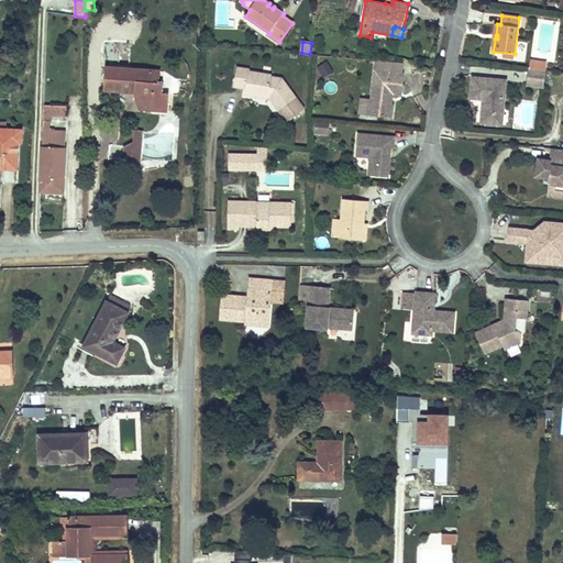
[(547,70),(548,62),(531,59),(530,63),(537,64),(536,69),(547,70)]
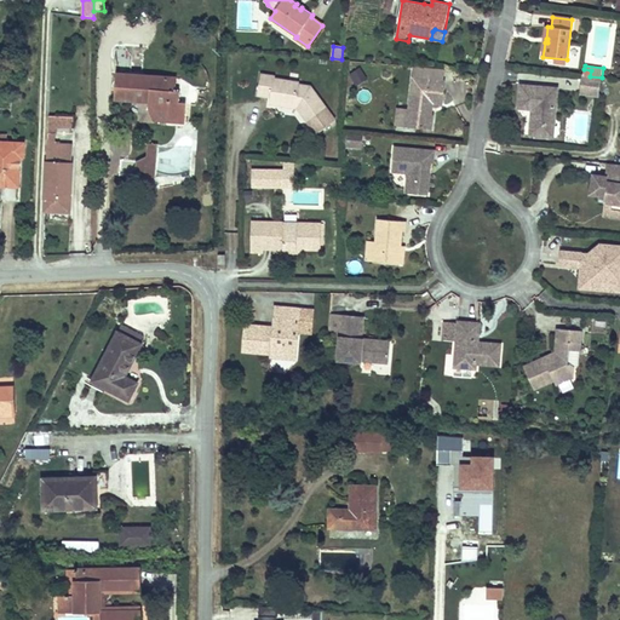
[(367,79),(361,68),(350,74),(357,86),(367,79)]
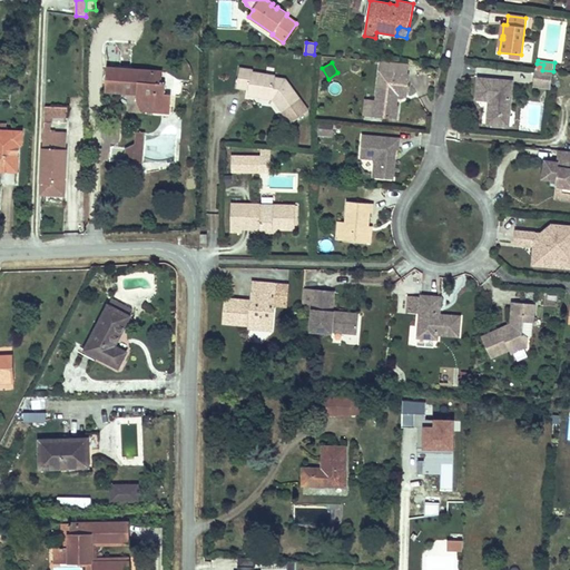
[(165,84),(155,82),(155,71),(108,68),(107,90),(138,92),(137,100),(154,101),(153,109),(169,110),(170,94),(164,94),(165,84)]
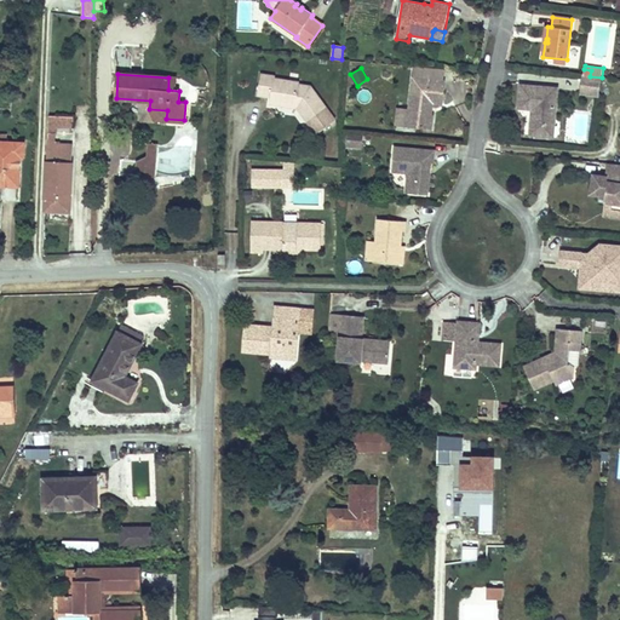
[(336,120),(311,87),(300,85),(300,82),(276,79),(276,76),(262,74),(258,95),(271,97),(271,102),(277,103),(277,102),(296,104),(294,108),(298,108),(316,133),(336,120)]
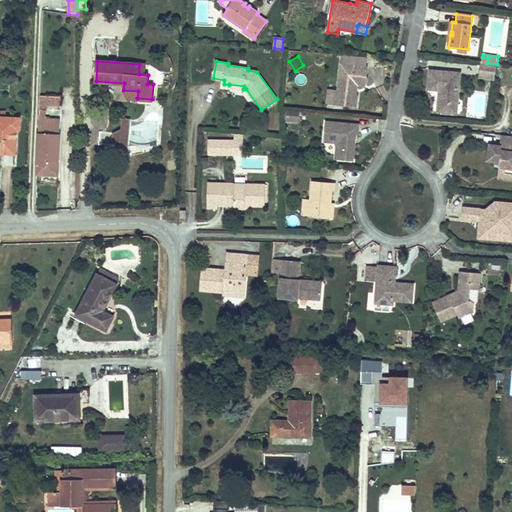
[(494,79),(497,64),(487,63),(482,62),(480,77),(494,79)]
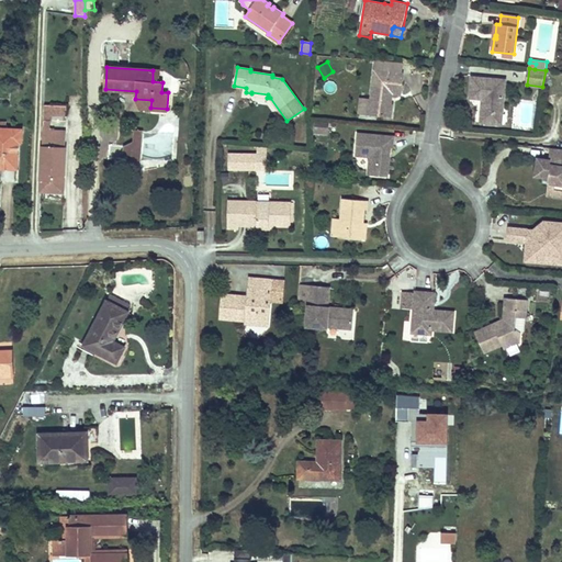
[(401,93),(403,74),(374,70),(371,99),(371,102),(369,103),(368,114),(391,116),(393,104),(389,103),(390,98),(392,98),(392,93),(401,93)]
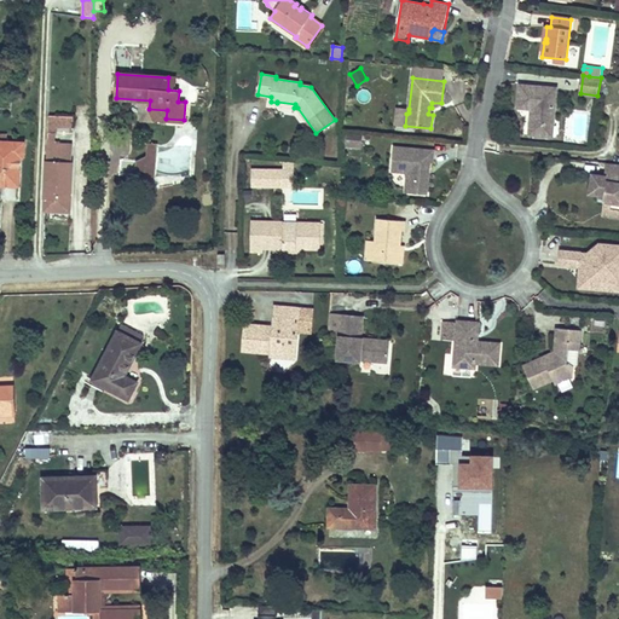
[(553,126),(556,88),(520,85),(519,108),(532,109),(534,109),(534,114),(532,114),(530,134),(547,136),(547,126),(553,126)]
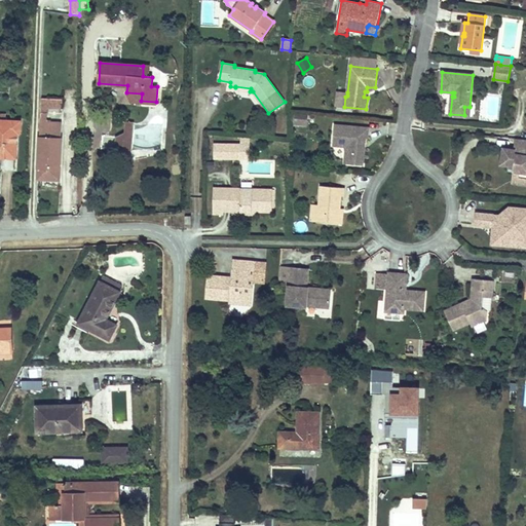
[(344,107),(345,97),(347,96),(347,92),(337,91),(335,106),(344,107)]
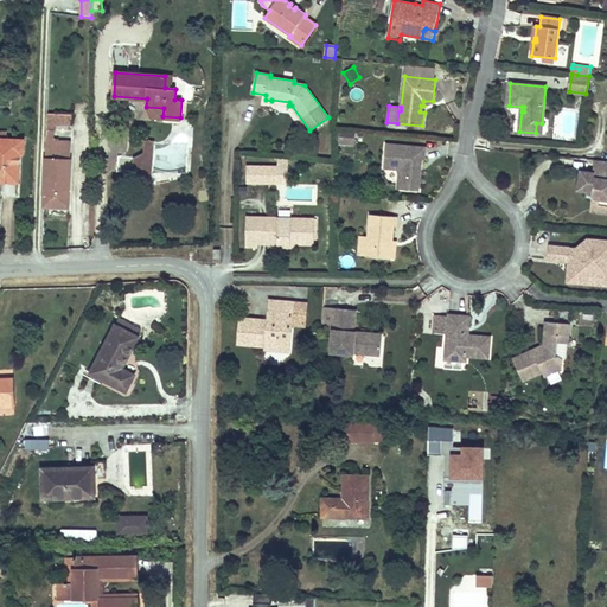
[(163,116),(164,108),(146,107),(152,119),(179,121),(180,117),(163,116)]
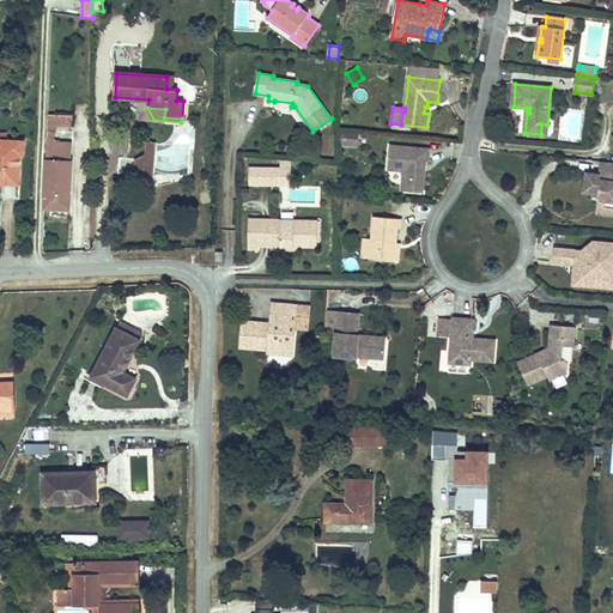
[(73,126),(73,115),(48,114),(48,132),(55,132),(56,125),(73,126)]
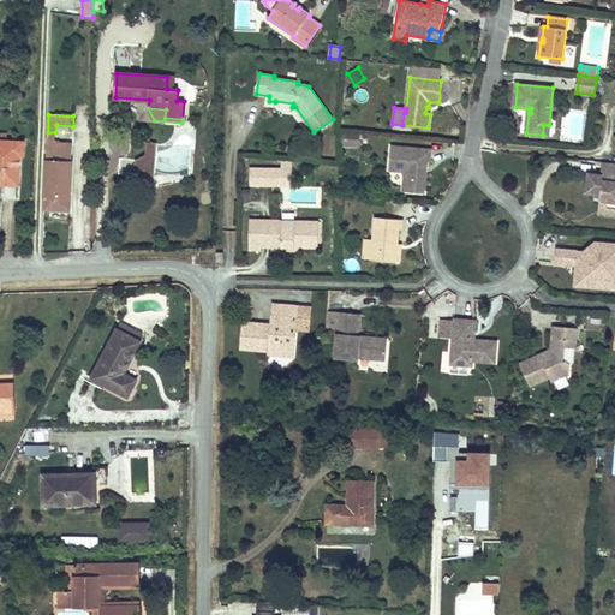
[(70,210),(72,144),(61,144),(61,143),(55,142),(55,132),(48,132),(48,135),(47,144),(45,209),(70,210)]
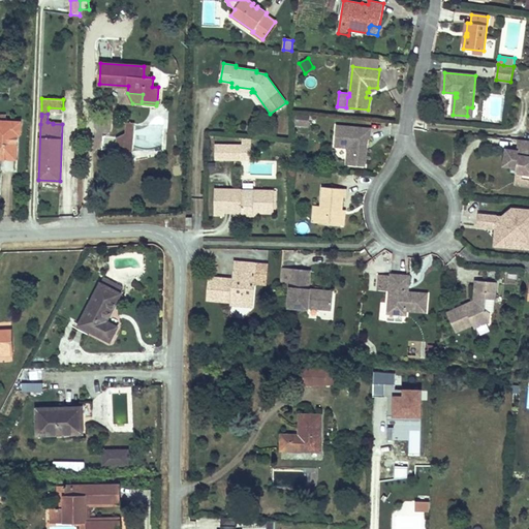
[(308,125),(309,116),(296,115),(296,124),(308,125)]
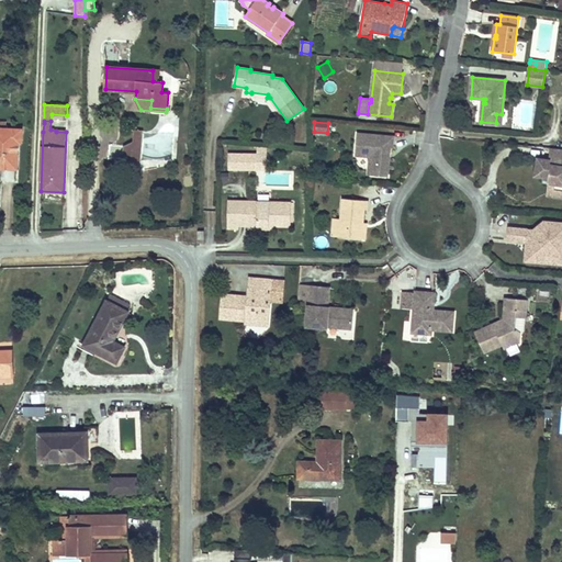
[(17,164),(18,142),(21,143),(21,130),(6,130),(0,128),(0,167),(1,168),(1,163),(17,164)]
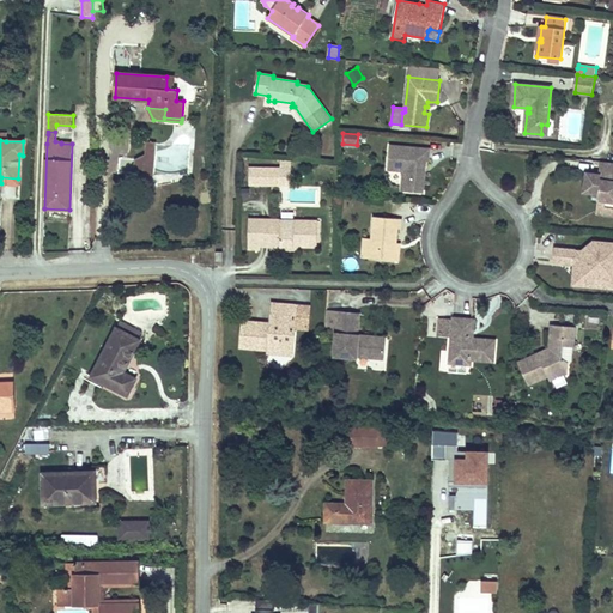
[(152,177),(156,143),(146,141),(145,156),(137,159),(135,175),(152,177)]
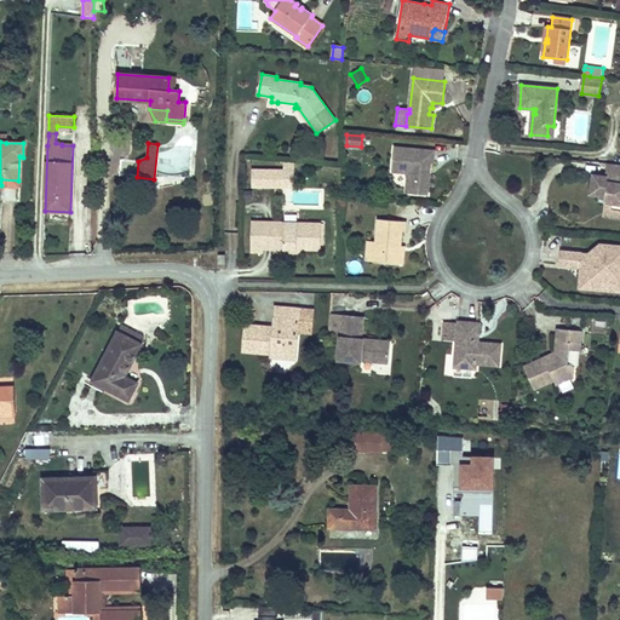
[(426,174),(428,168),(430,168),(430,162),(434,162),(435,150),(395,147),(392,172),(408,173),(407,193),(428,195),(430,174),(426,174)]
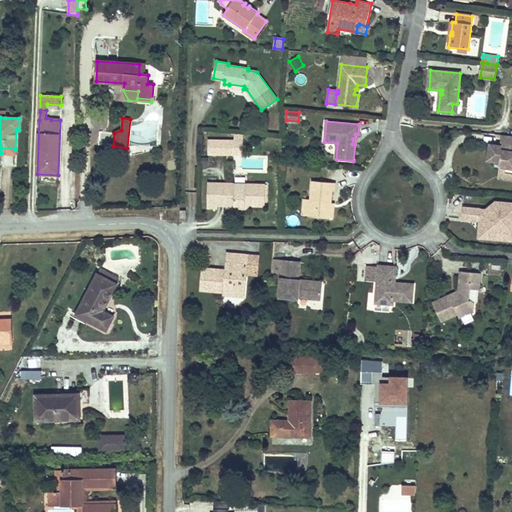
[(511,135),(503,135),(501,145),(490,143),(487,160),(495,161),(494,166),(499,167),(505,168),(504,173),(511,173),(511,135)]
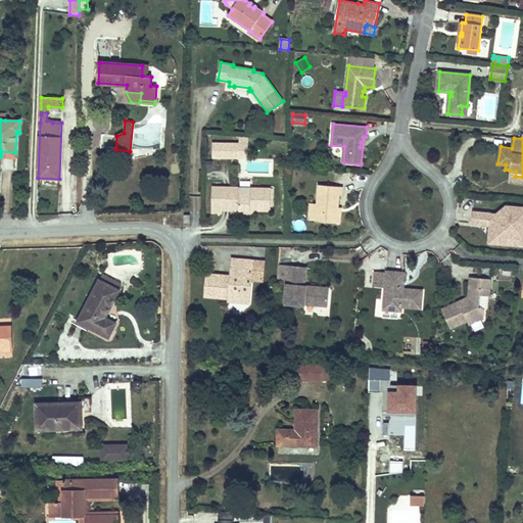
[(239,157),(239,149),(248,150),(248,144),(239,144),(214,144),(212,157),(239,157)]
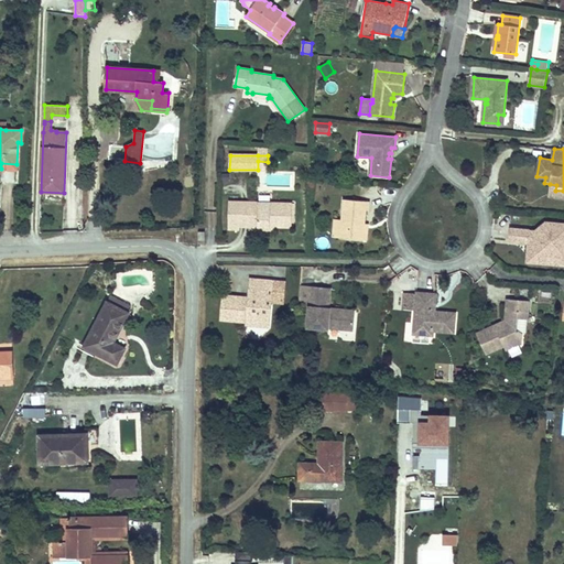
[(563,198),(563,191),(555,191),(556,185),(550,184),(549,196),(563,198)]
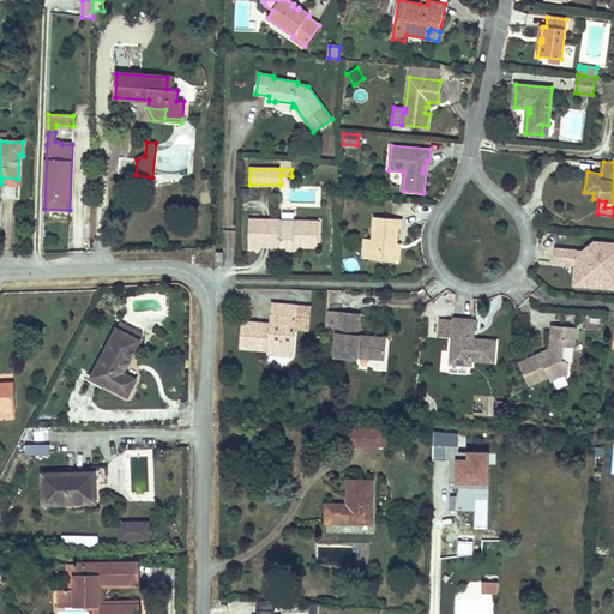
[(396,262),(398,229),(402,229),(403,220),(374,217),(371,259),(396,262)]
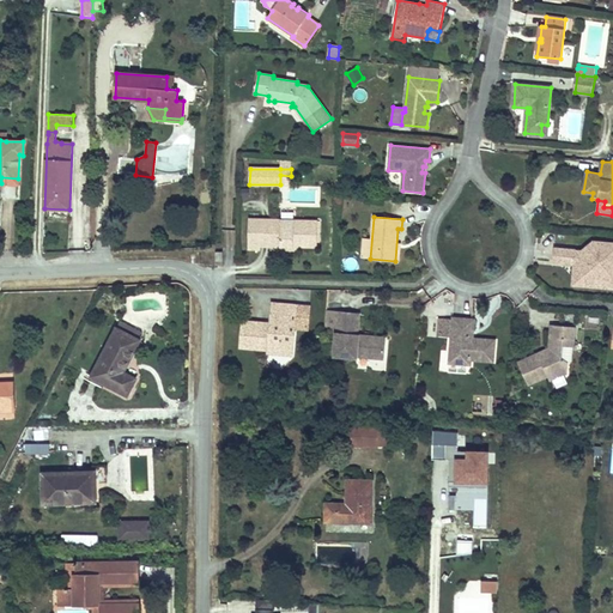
[(260,248),(261,219),(249,219),(248,249),(260,249),(260,248)]
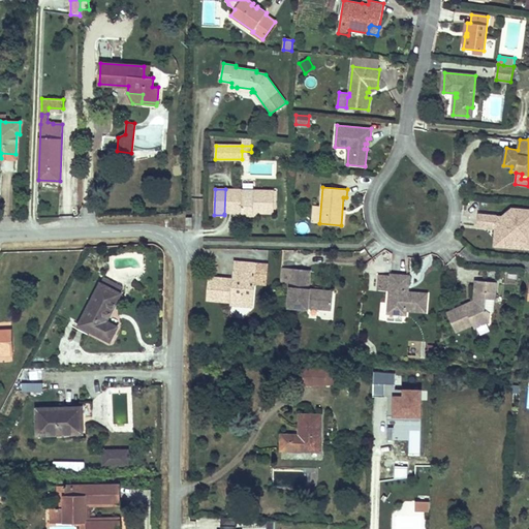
[(234,214),(234,189),(225,189),(224,214),(234,214)]
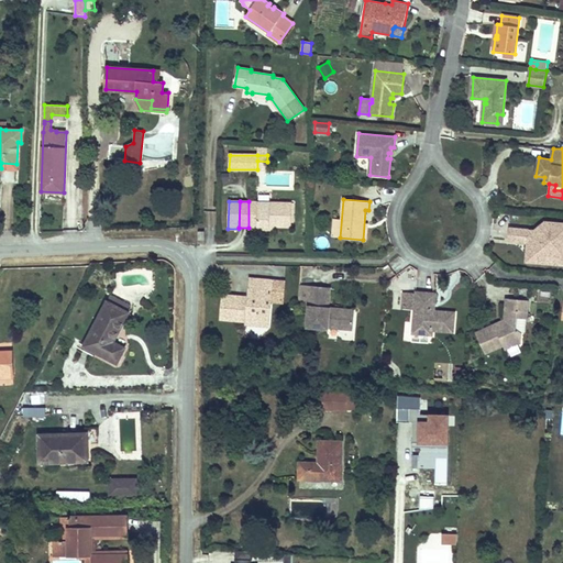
[(291,227),(291,202),(249,201),(249,228),(249,229),(257,229),(257,225),(274,227),(291,227)]
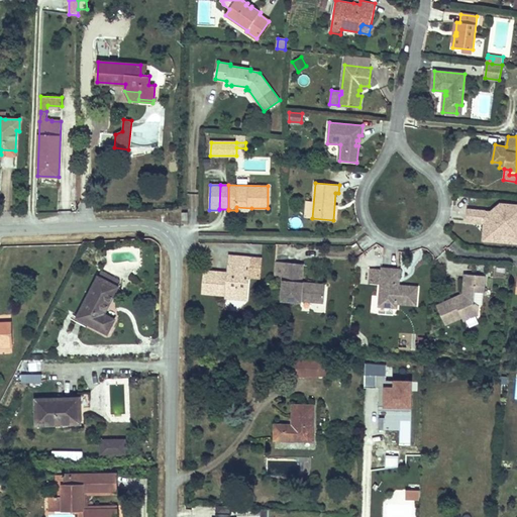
[(312,218),(314,201),(306,201),(304,217),(312,218)]
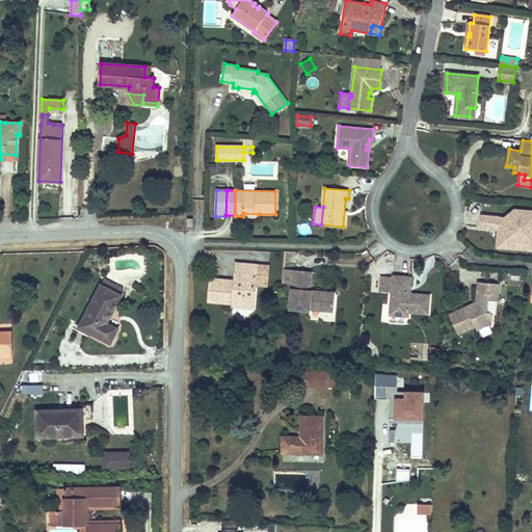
[(531,233),(531,211),(515,210),(506,218),(481,216),(480,227),(501,229),(501,233),(499,233),(498,244),(511,245),(515,242),(530,243),(531,234),(531,233)]
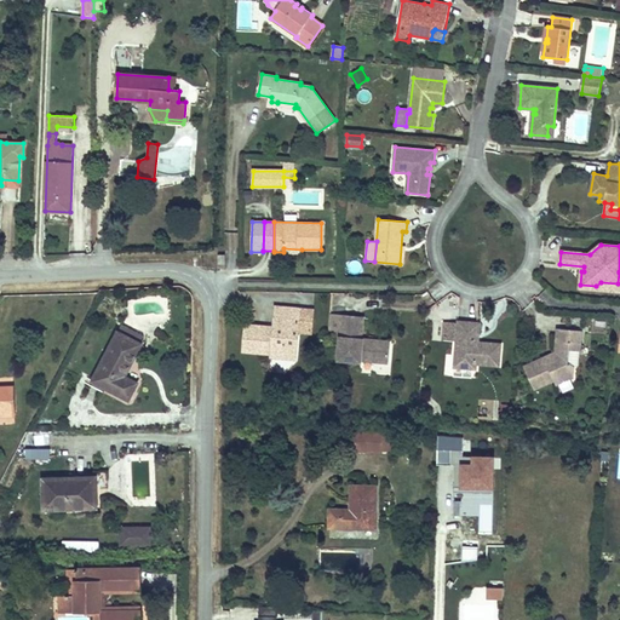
[(619,293),(619,271),(619,273),(618,283),(601,282),(596,286),(580,285),(579,290),(619,293)]
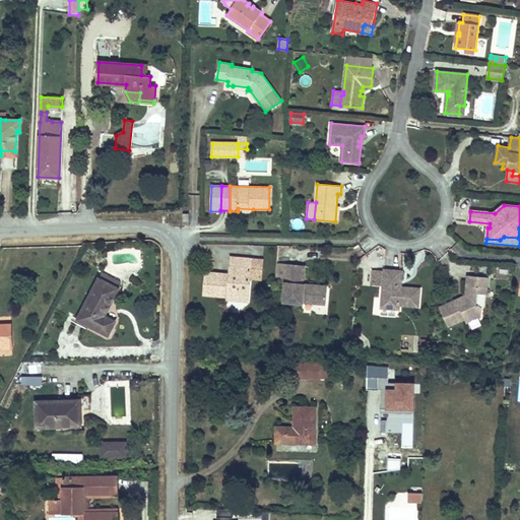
[(362,263),(369,258),(367,254),(359,259),(362,263)]
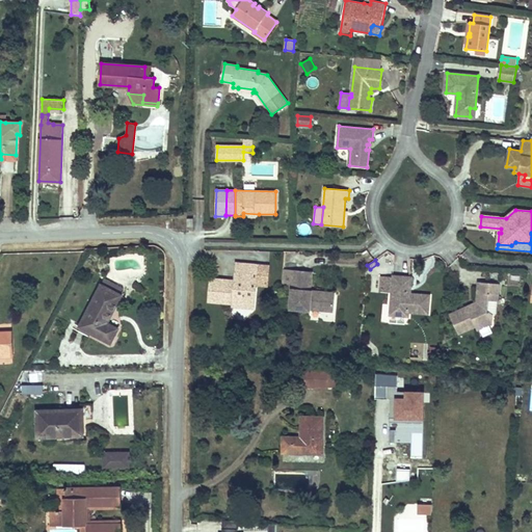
[(256,285),(258,265),(237,263),(235,281),(232,284),(230,284),(230,281),(211,278),(209,300),(234,303),(234,300),(245,301),(246,295),(255,296),(256,285)]
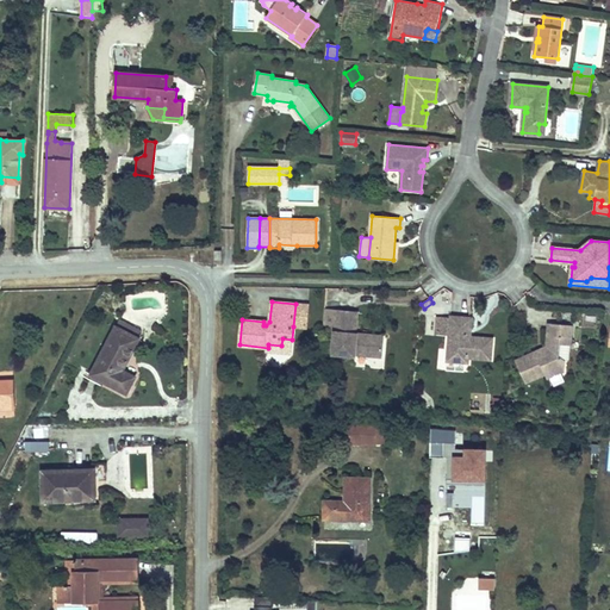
[(306,328),(309,305),(296,304),(293,327),(306,328)]
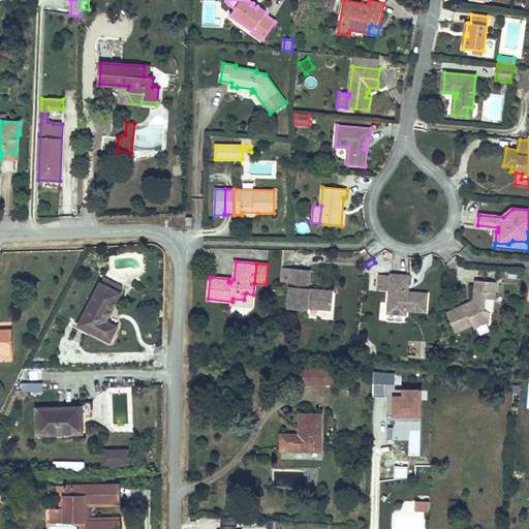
[(332,310),(333,296),(323,294),(321,292),(321,290),(309,289),(310,270),(293,269),(293,271),(281,270),(280,282),(291,283),(291,287),(290,287),(288,307),(308,309),(308,308),(332,310)]
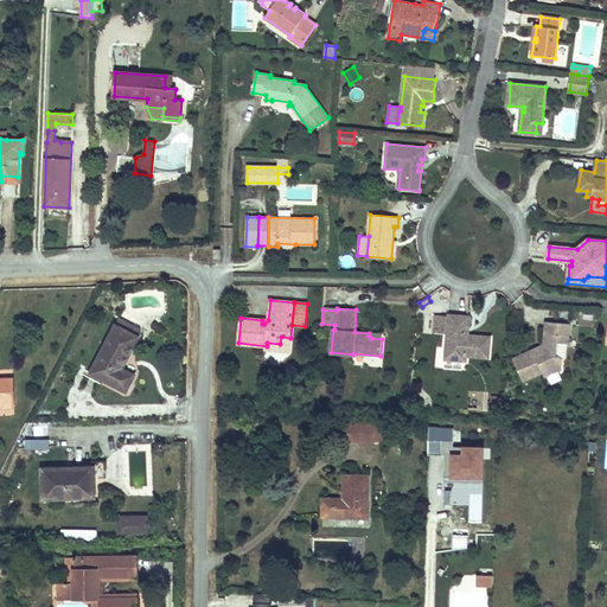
[(489,358),(491,337),(468,334),(471,317),(448,314),(448,315),(435,314),(434,328),(447,330),(447,333),(445,359),(462,362),(466,362),(467,357),(489,358)]
